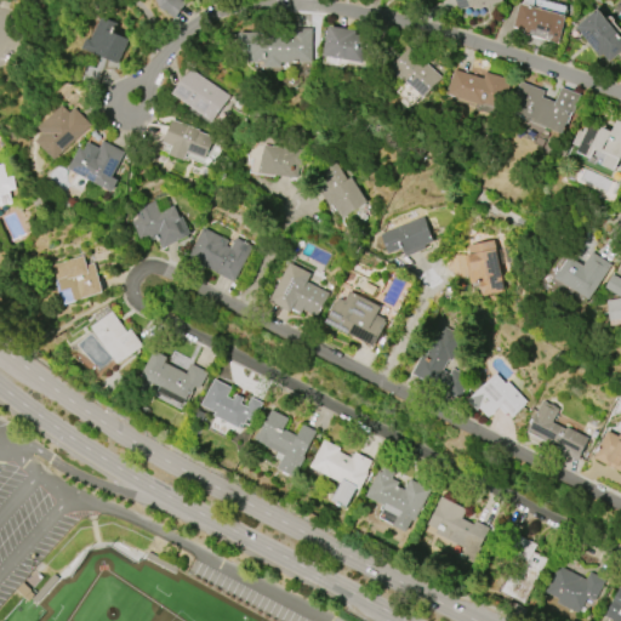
[(181,0),(186,4),(176,20),(160,9),(155,0),(181,0)]
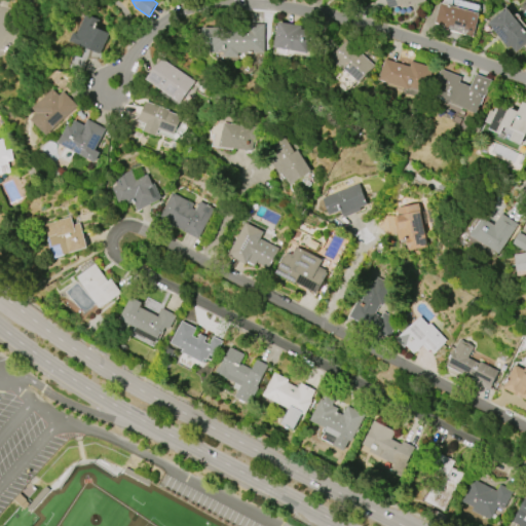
[(386,0),(424,0),(425,2),(403,8),(402,6),(389,9),(386,0)]
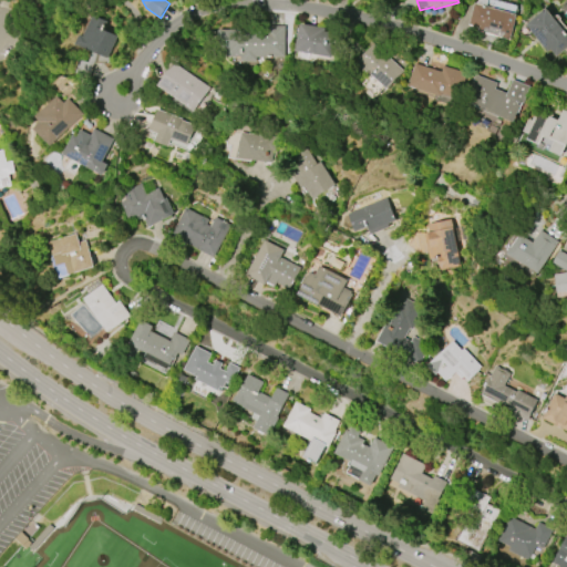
[(474,3),(516,14),(509,40),(477,31),(478,28),(468,26),(474,3)]
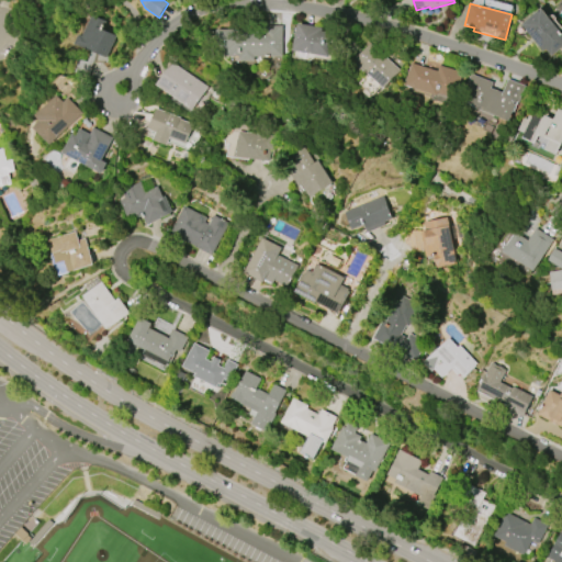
[(520,24),(541,9),(561,35),(561,46),(548,58),(520,24)]
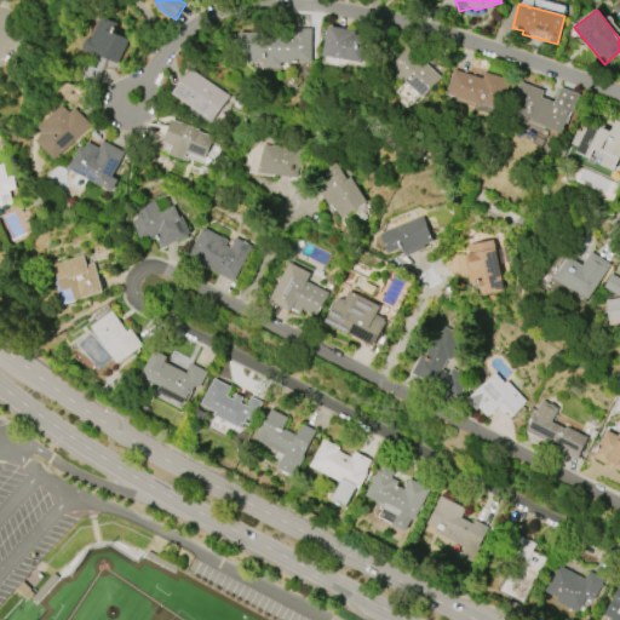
[(128,40),(118,64),(107,59),(101,85),(85,81),(89,67),(97,68),(99,57),(84,49),(89,39),(92,40),(102,17),(115,23),(113,28),(118,29),(116,34),(128,40)]
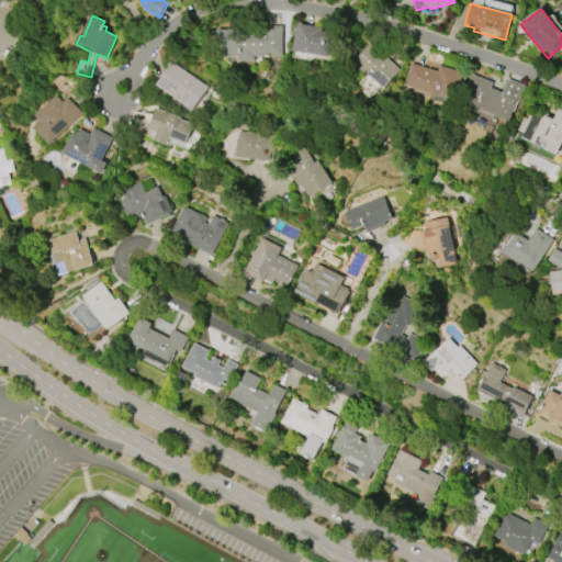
[(328,58),(293,51),(299,24),(322,29),(322,32),(334,34),(328,58)]
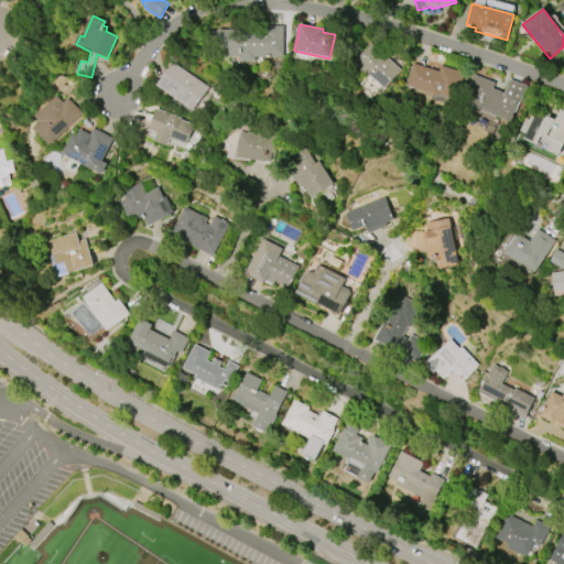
[(284,26),(284,57),(257,57),(257,62),(241,61),(241,57),(227,57),(227,54),(219,53),(219,30),(270,30),(270,26),(284,26)]
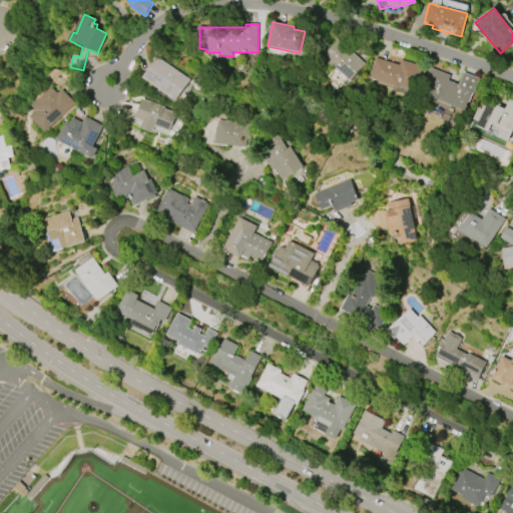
[(339,39),(366,64),(351,81),(324,56),(339,39)]
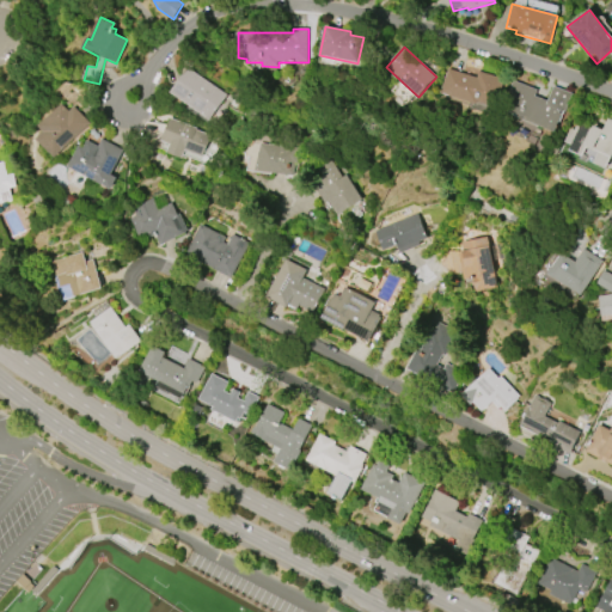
[(189,68),(227,95),(209,120),(171,92),(189,68)]
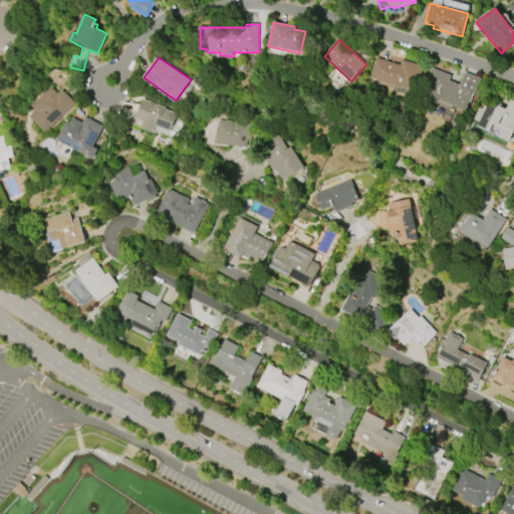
[(400,87),(369,78),(375,57),(400,64),(402,60),(423,66),(416,90),(400,85),(400,87)]
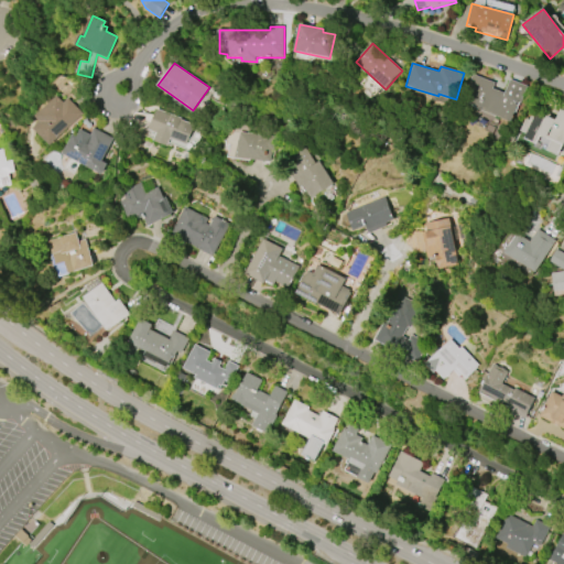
[(473,75),(494,83),(491,88),(505,93),(509,79),(527,86),(520,102),(516,101),(514,105),(517,105),(511,121),(479,109),(480,107),(463,100),(473,75)]
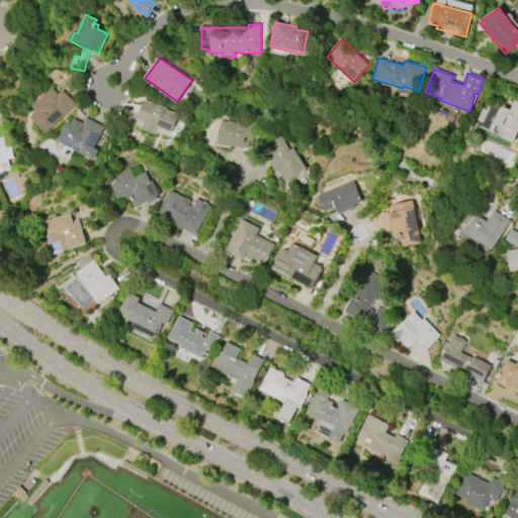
[(76,105),(46,134),(30,117),(36,111),(32,107),(53,88),(59,94),(63,91),(76,105)]
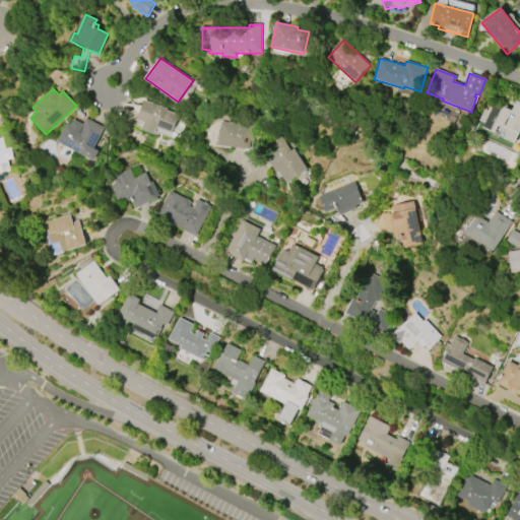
[(143,101),(167,109),(166,111),(179,116),(172,133),(156,127),(154,134),(141,129),(143,124),(135,121),(143,101)]
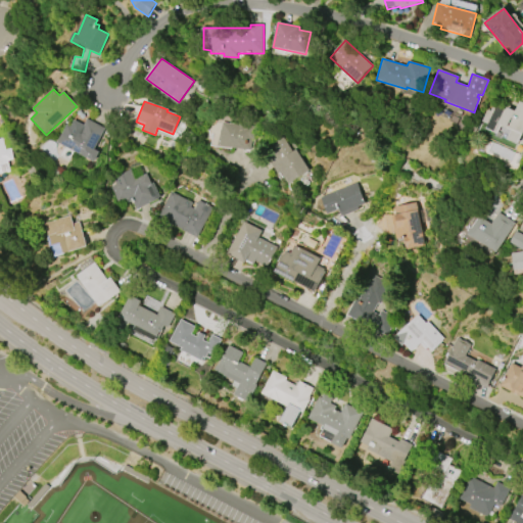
[(518,102),(522,104),(522,131),(517,144),(506,140),(508,136),(504,134),(506,129),(500,126),(496,133),(485,129),(486,125),(482,122),(487,109),(490,110),(492,104),(505,109),(506,107),(514,111),(518,102)]
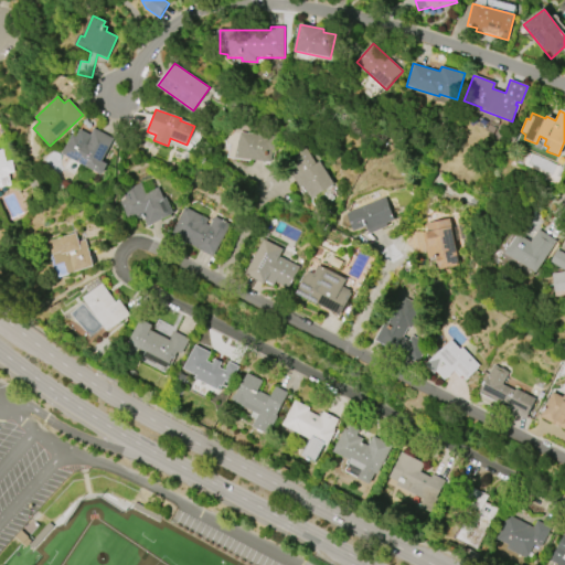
[(102,174),(62,155),(72,134),(75,136),(78,129),(89,135),(93,128),(114,139),(102,161),(107,164),(102,174)]
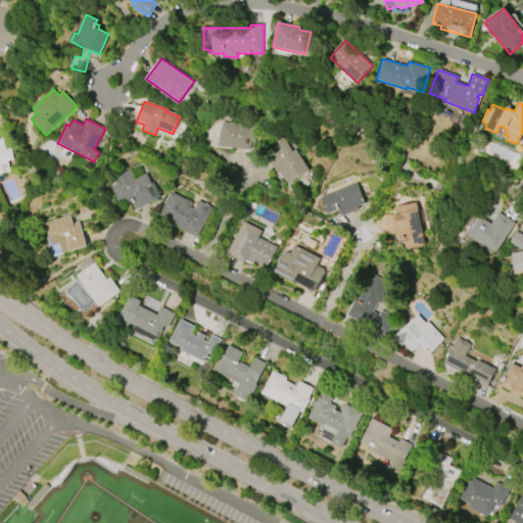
[(220,123),(255,127),(253,141),(251,140),(249,150),(217,146),(220,123)]
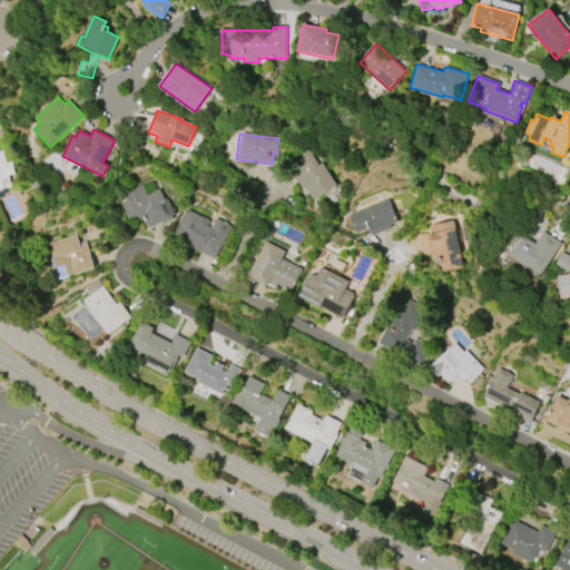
[(322,163),(337,186),(314,202),(305,188),(303,189),(291,172),(300,166),(293,156),(305,148),(316,166),(322,163)]
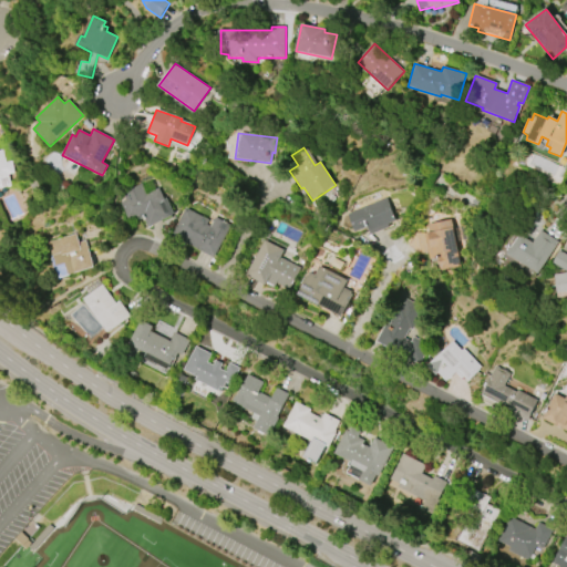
[(0,151),(3,151),(6,163),(11,162),(13,173),(8,174),(10,186),(0,188),(0,151)]
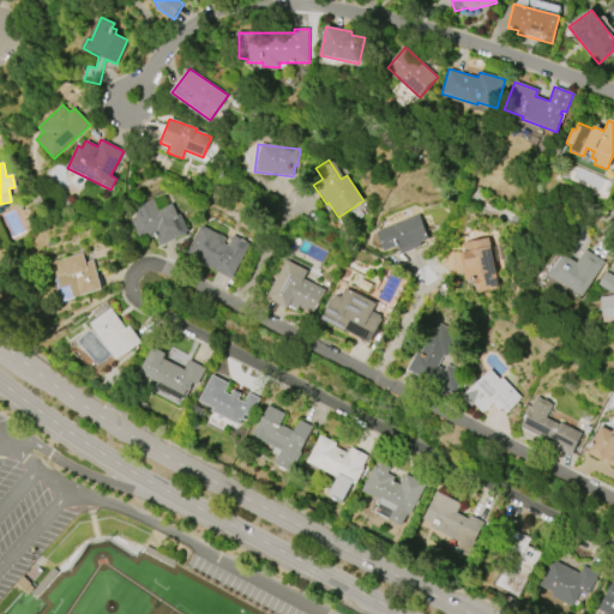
[(188,233),(161,247),(155,235),(149,239),(145,234),(138,238),(128,220),(134,217),(131,210),(151,200),(157,211),(170,205),(176,218),(180,216),(188,233)]
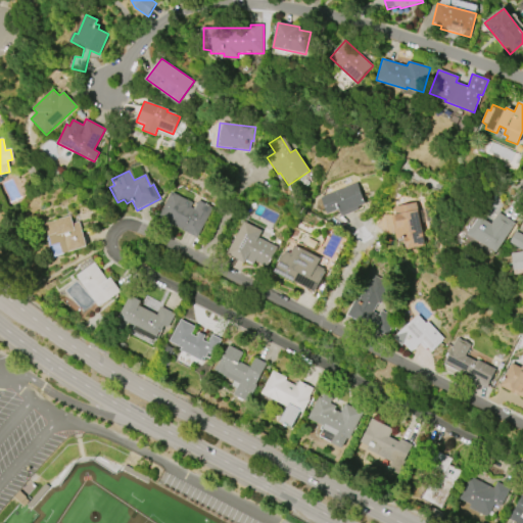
[(358,206),(359,210),(341,218),(338,209),(327,215),(320,197),(355,183),(364,204),(358,206)]
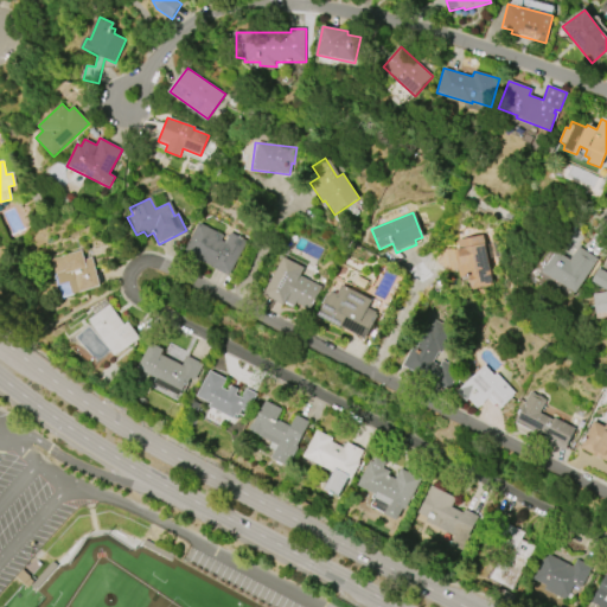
[(247,242),(229,276),(183,253),(198,223),(223,236),(221,241),(224,243),(229,232),(247,242)]
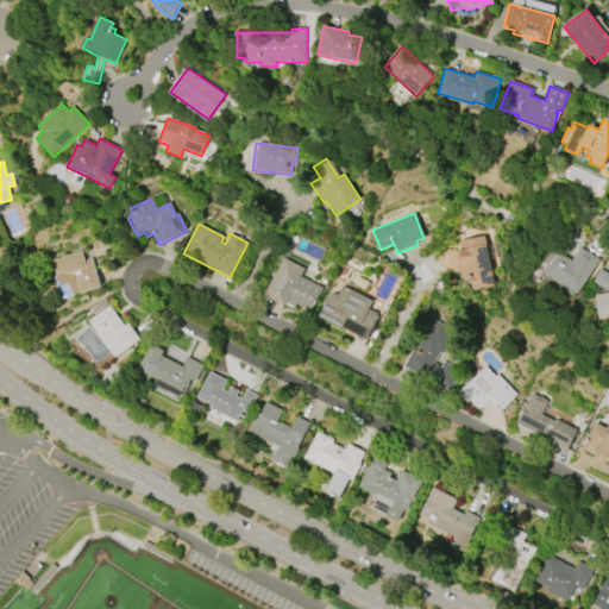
[(482,236),(494,286),(473,290),(470,277),(462,280),(456,251),(460,250),(458,242),(482,236)]
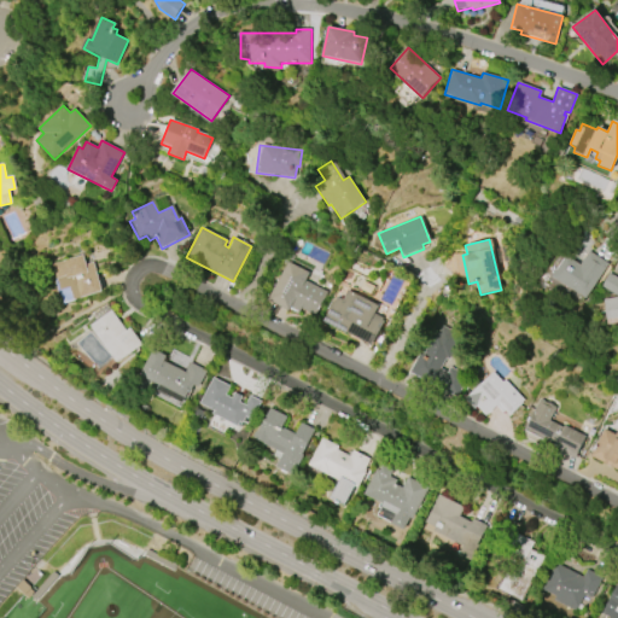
[(587,298),(553,277),(567,256),(581,264),(589,251),(608,263),(587,298)]
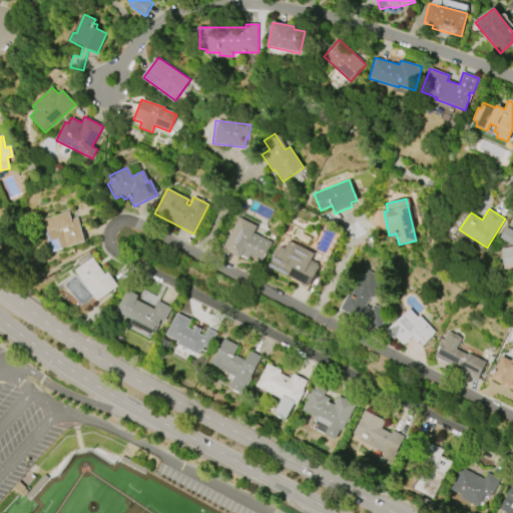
[(77,217),(84,241),(61,249),(58,238),(50,240),(44,219),(68,211),(71,219),(77,217)]
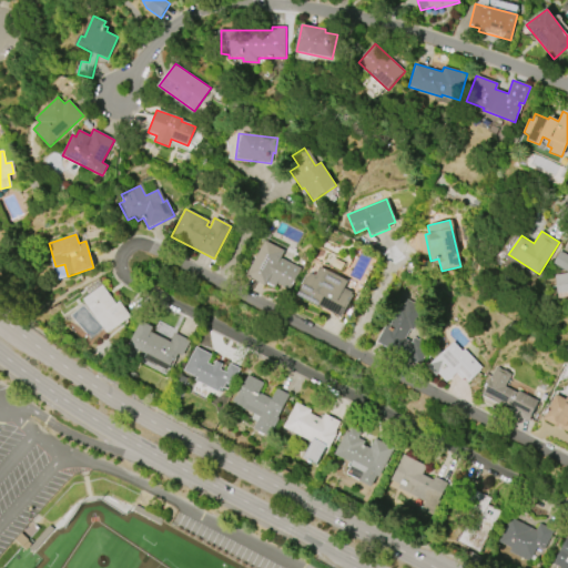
[(264,241),(284,251),(280,259),(301,269),(290,290),(277,284),(274,290),(246,275),(264,241)]
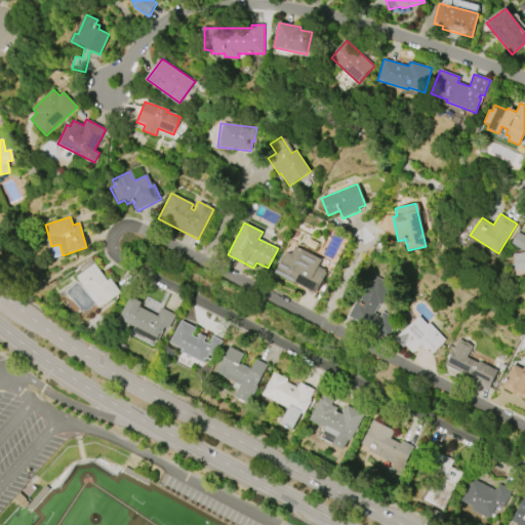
[(524,236),(518,232),(511,243),(524,251),(524,236)]
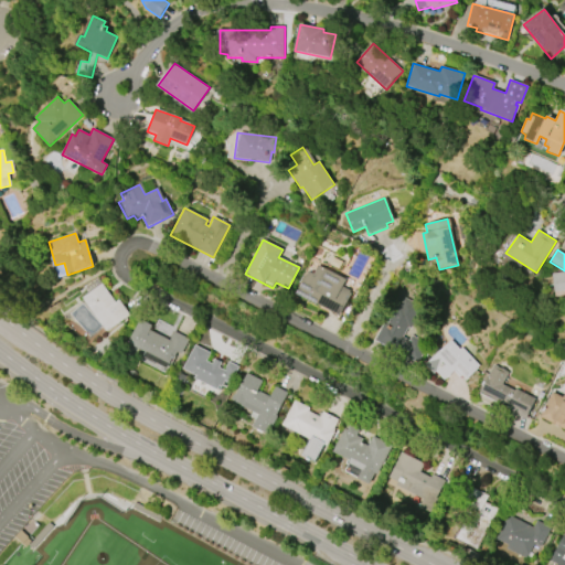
[(318,265),(345,279),(342,287),(350,290),(350,292),(351,294),(340,316),(319,304),(318,305),(297,294),(308,272),(313,274),(318,265)]
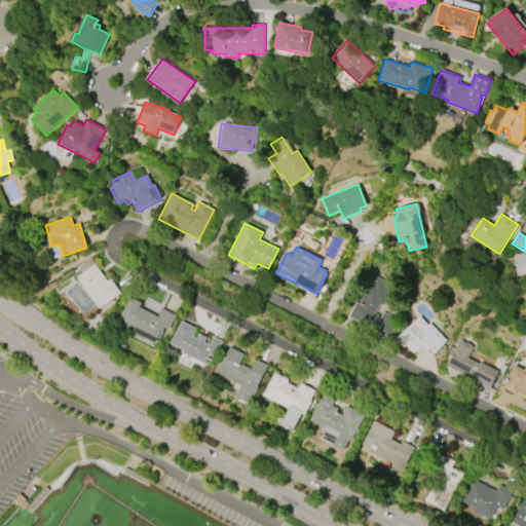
[(513,255),(525,252),(525,274),(517,276),(513,255)]
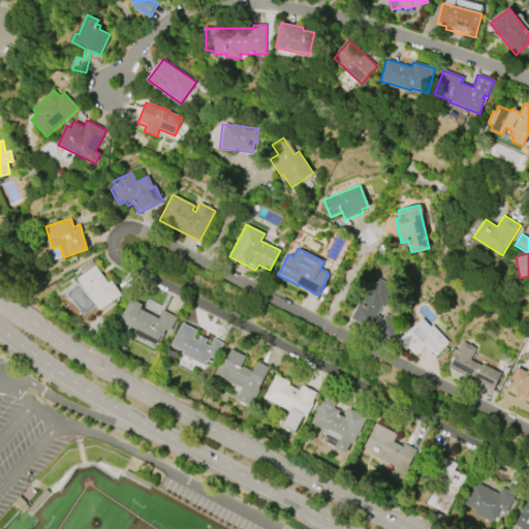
[(100,311),(76,279),(95,265),(109,282),(112,280),(122,294),(100,311)]
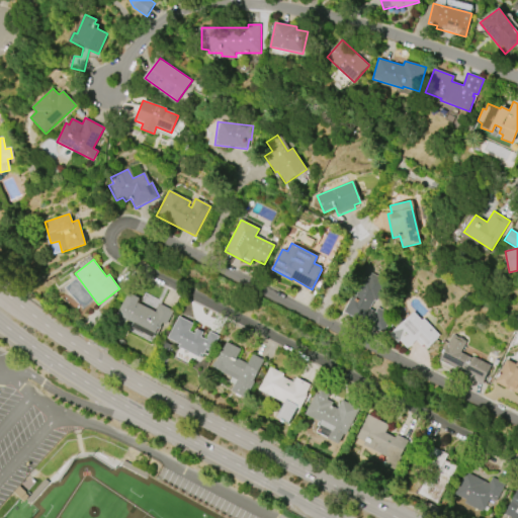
[(382,333),(343,313),(352,294),(355,296),(364,278),(366,279),(369,273),(386,281),(375,301),(373,300),(368,309),(373,312),(375,308),(392,316),(382,333)]
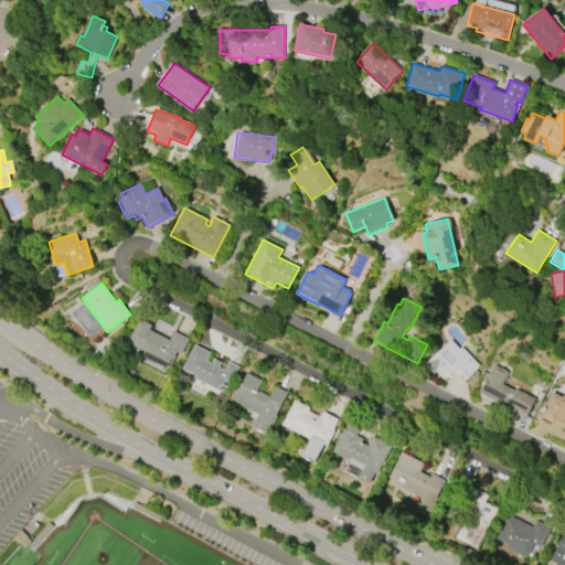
[(173,331),(189,340),(181,354),(177,352),(173,359),(172,358),(167,369),(148,358),(149,354),(127,342),(140,319),(151,326),(149,330),(169,341),(173,331)]
